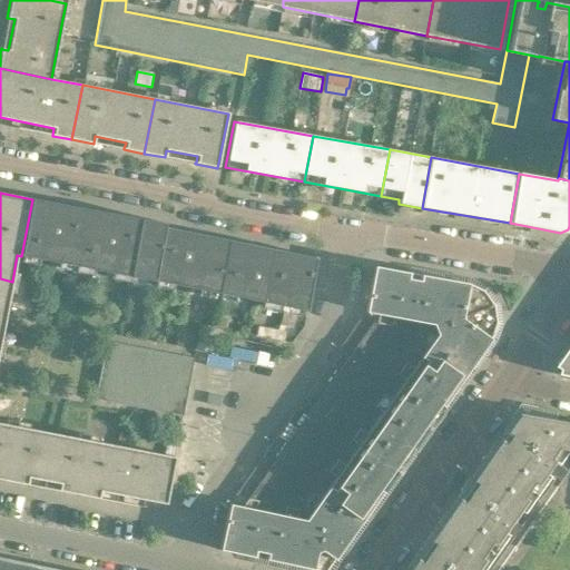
[(77,207),(32,199),(21,256),(66,264),(77,207)]
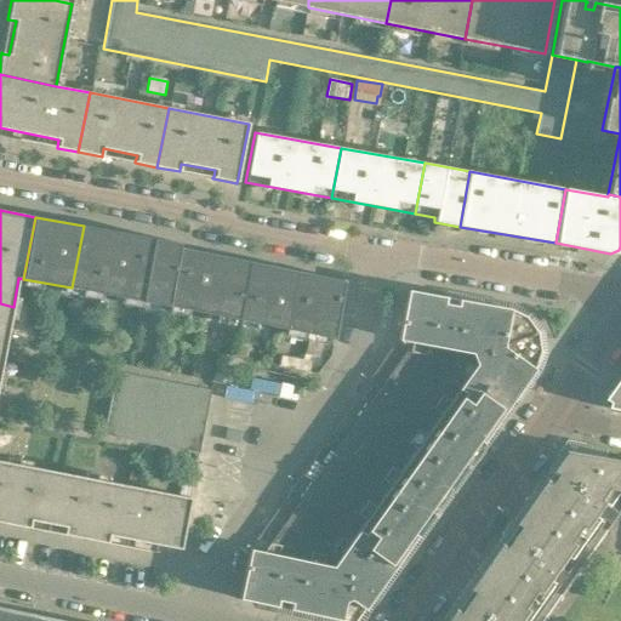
[(131,235),(84,226),(72,288),(119,297),(131,235)]
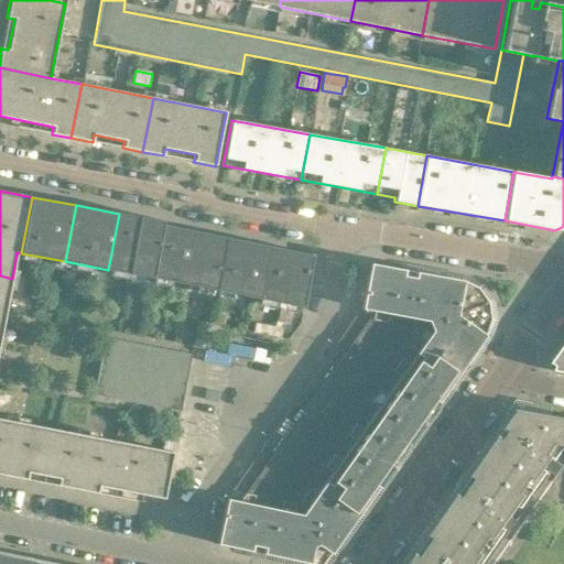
[(163,221),(119,214),(108,270),(152,279),(163,226),(162,225),(163,221)]
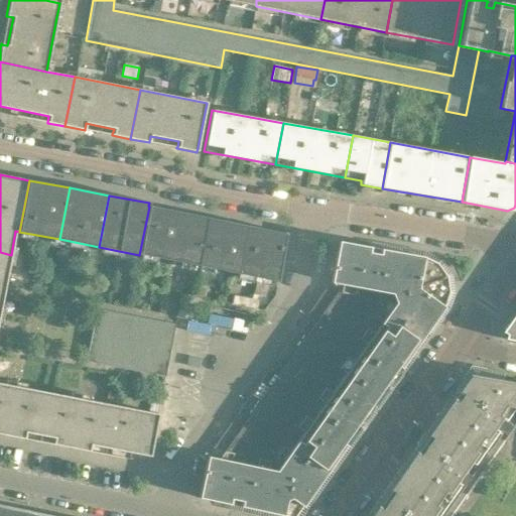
[(194,215),(149,207),(139,255),(184,264),(194,215)]
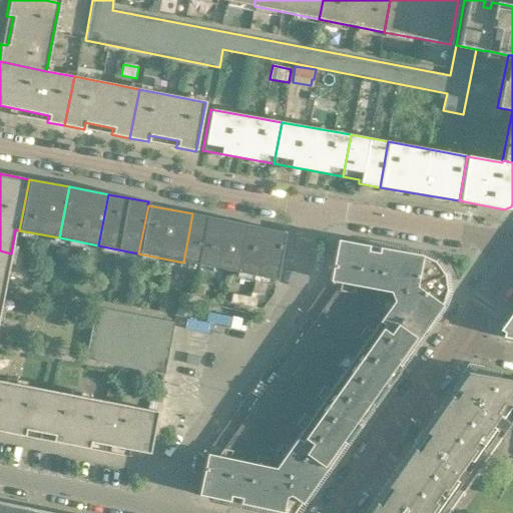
[(233,221),(192,213),(183,263),(224,271),(233,221)]
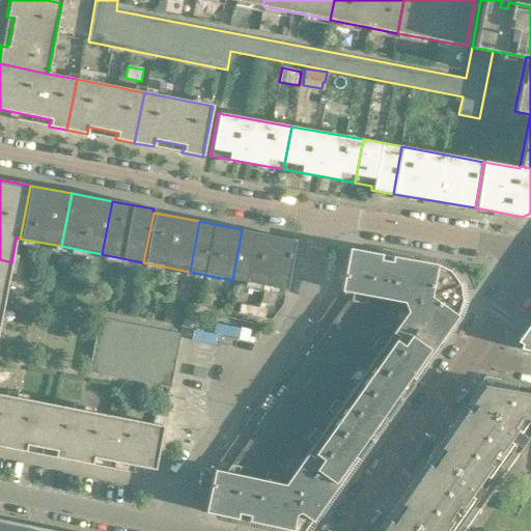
[(294,240),(242,229),(232,280),(284,290),(294,240)]
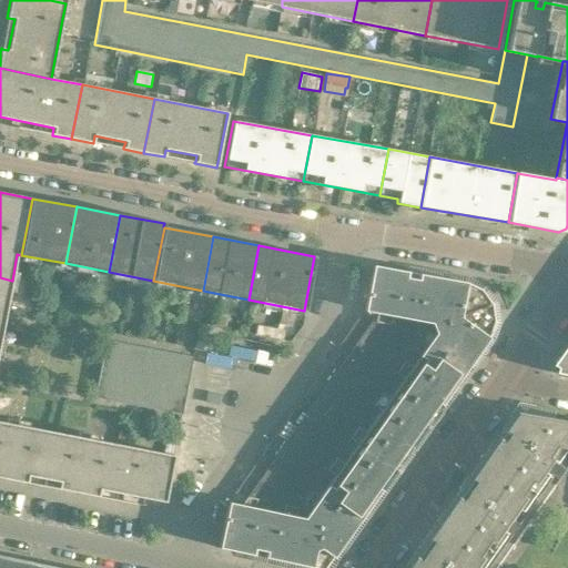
[(435,325),(459,282),(418,274),(417,280),(406,279),(407,272),(372,265),(364,312),(373,313),(435,325)]
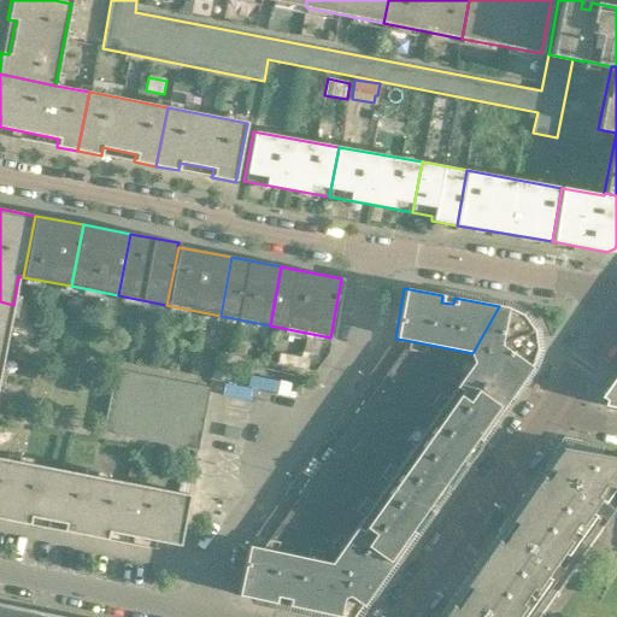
[(0,371),(13,305),(0,301),(0,371)]
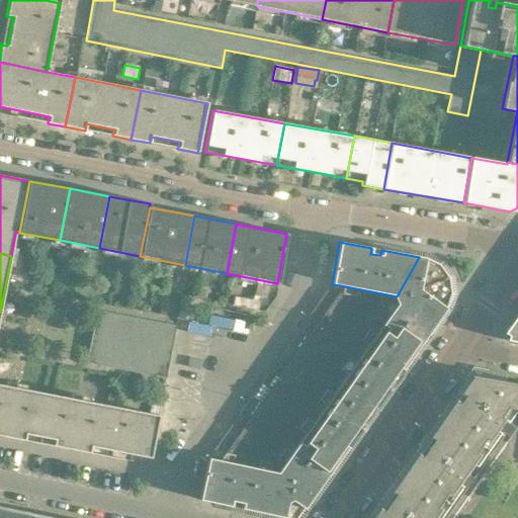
[(311,499),(445,308),(451,293),(448,277),(439,264),(425,258),(419,257),(397,296),(340,285),(339,293),(336,297),(327,290),(305,321),(314,328),(308,337),(298,331),(276,362),(285,368),(279,376),(270,370),(249,401),(258,408),(233,443),(301,493),(311,499)]
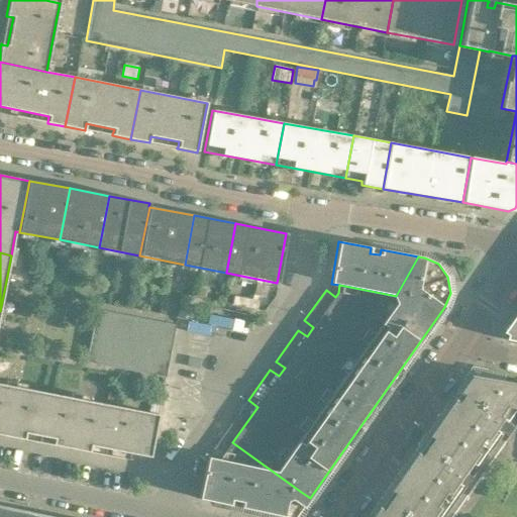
[(194,288),(192,296),(200,298),(205,299),(207,290),(194,288)]
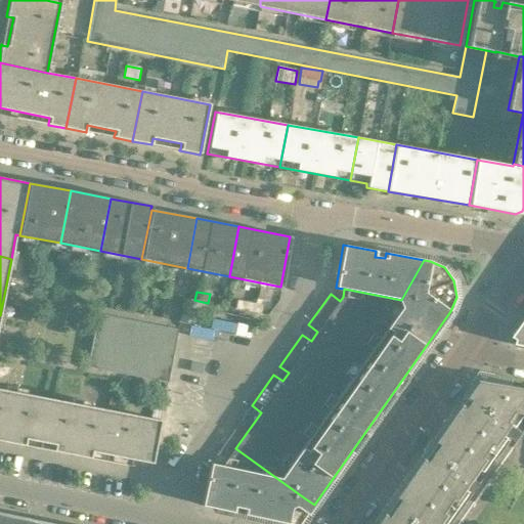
[(237,300),(235,308),(260,313),(262,305),(237,300)]
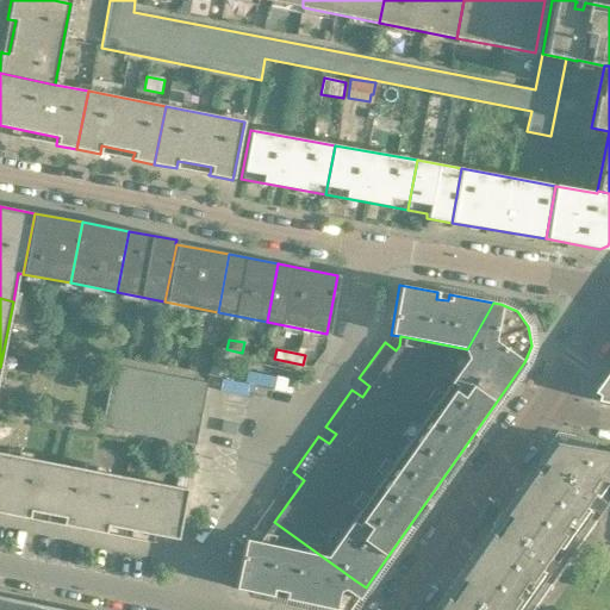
[(207,384),(113,366),(101,428),(195,446),(207,384)]
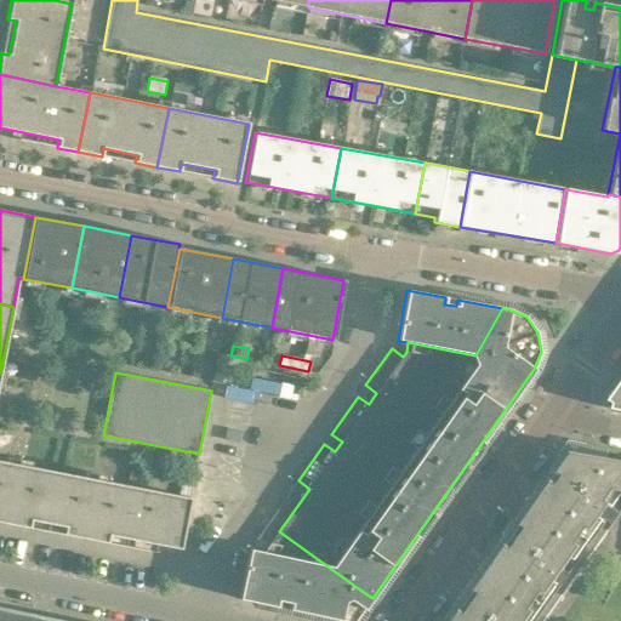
[(620,385),(610,400),(615,403),(614,409),(620,410),(620,385)]
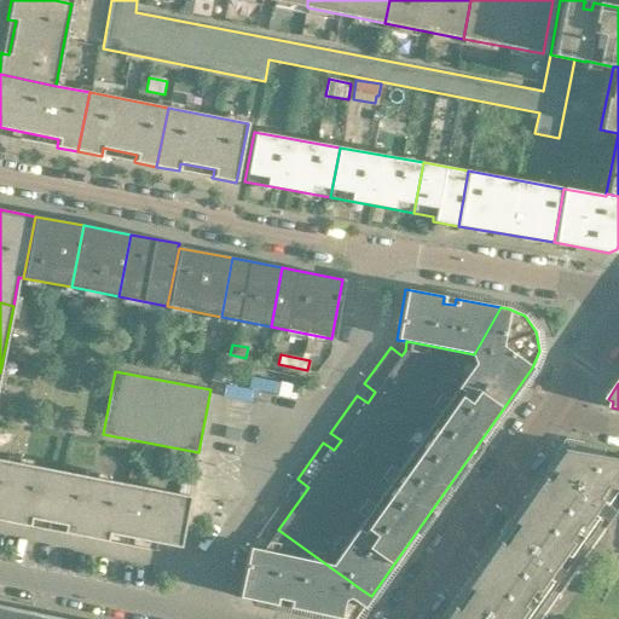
[(543,618),(618,512),(618,458),(572,451),(452,618),(543,618)]
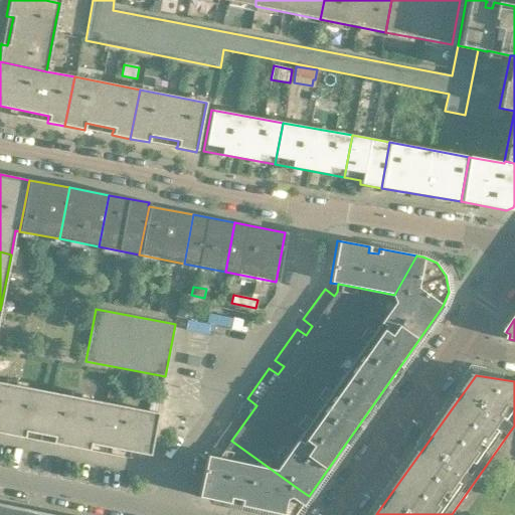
[(0,433),(5,435),(15,385),(0,382),(0,433)]
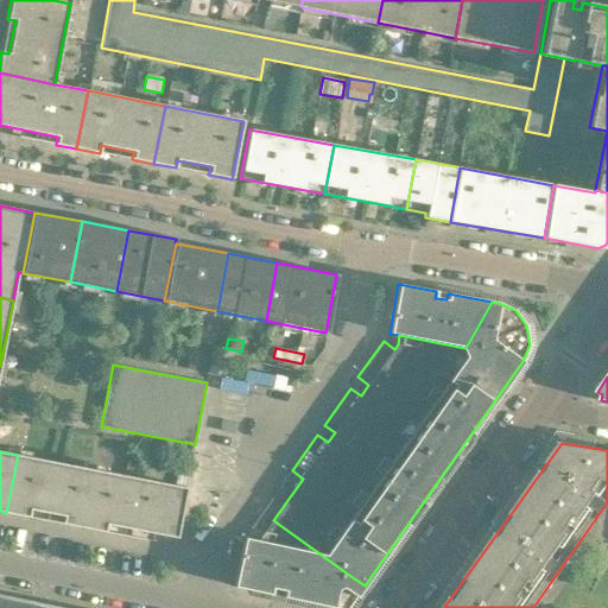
[(95,470),(18,455),(6,513),(29,518),(30,510),(40,512),(63,515),(61,524),(83,529),(95,470)]
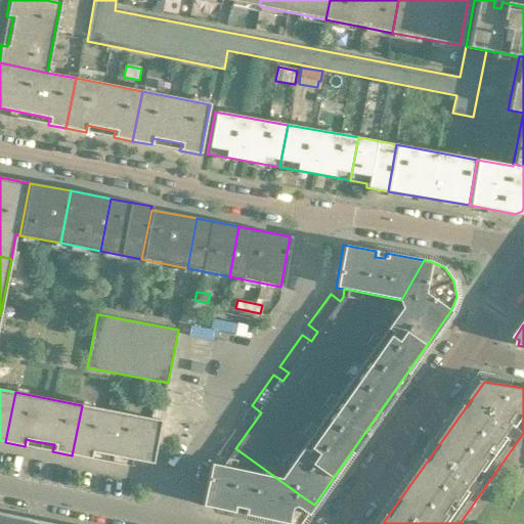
[(161,421),(82,405),(72,455),(90,459),(91,451),(151,464),(161,421)]
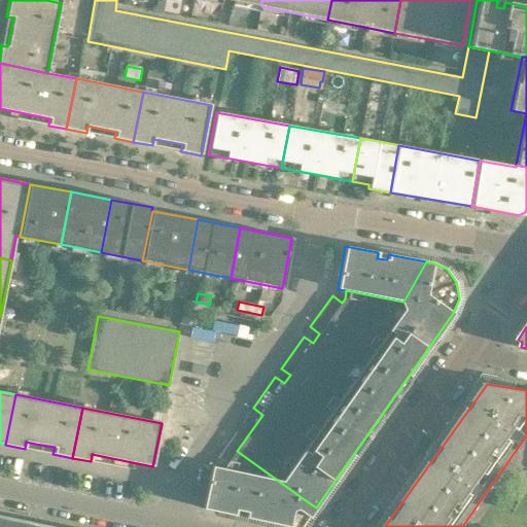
[(262,415),(253,408),(211,466),(203,508),(235,515),(236,510),(246,512),(245,517),(291,526),(302,526),(316,507),(307,501),(237,451),(262,415)]
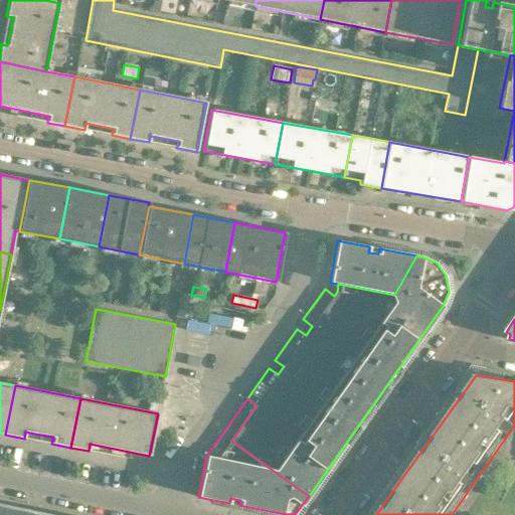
[(51,514),(0,504),(0,514),(51,514)]
